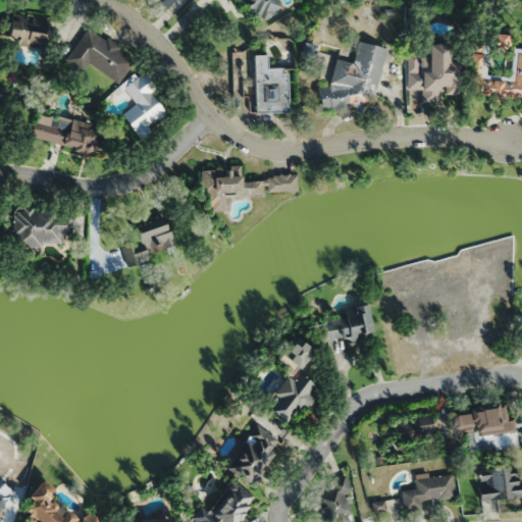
[(155,0),(165,8),(172,0),(155,0)]
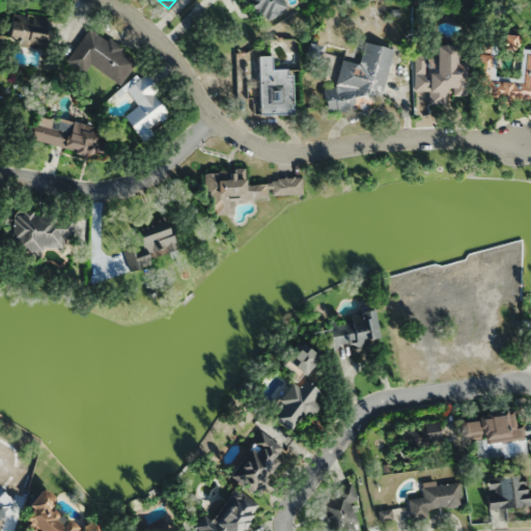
[(285,0),(257,0),(247,0),(248,15),(285,15),(285,0)]
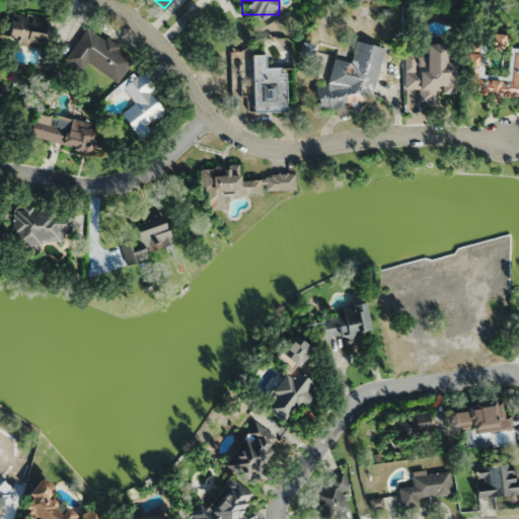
[(47,17),(10,12),(6,43),(43,48),(47,17)]
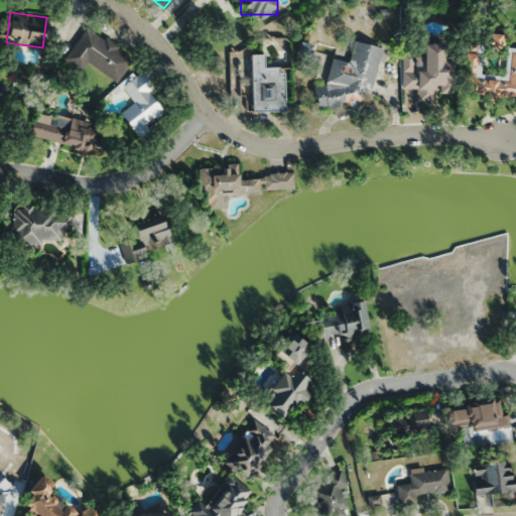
[(118,82),(133,56),(85,28),(70,54),(118,82)]
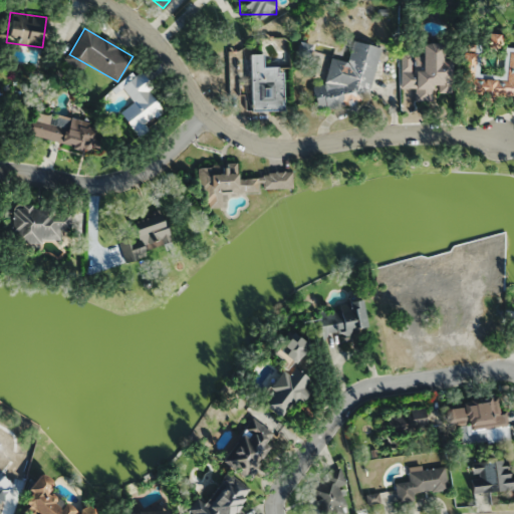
[(367,100),(380,47),(352,41),(347,61),(344,61),(330,58),(323,84),(311,86),(315,108),(318,109),(367,100)]
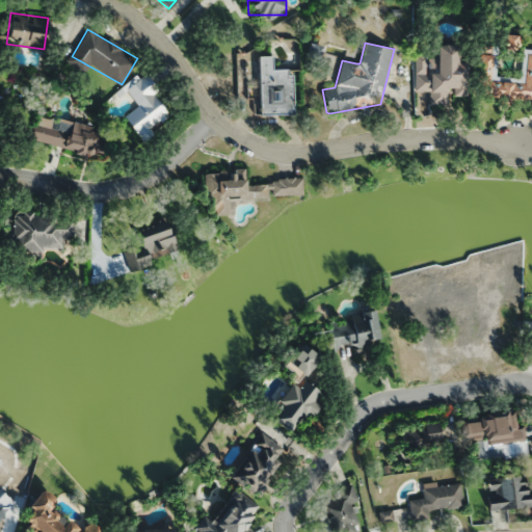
[(447,105),(447,97),(467,97),(467,63),(456,63),(456,46),(435,46),(435,54),(416,54),(416,105),(447,105)]
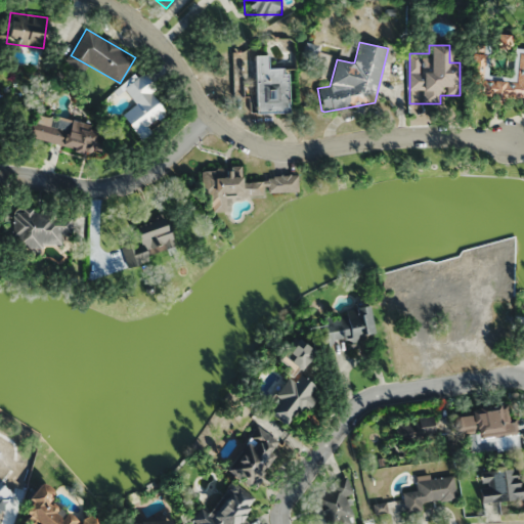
[(476,97),(521,100),(523,101),(523,49),(515,49),(513,82),(487,80),(486,79),(488,54),(486,48),(478,47),(475,53),(473,87),(476,97)]
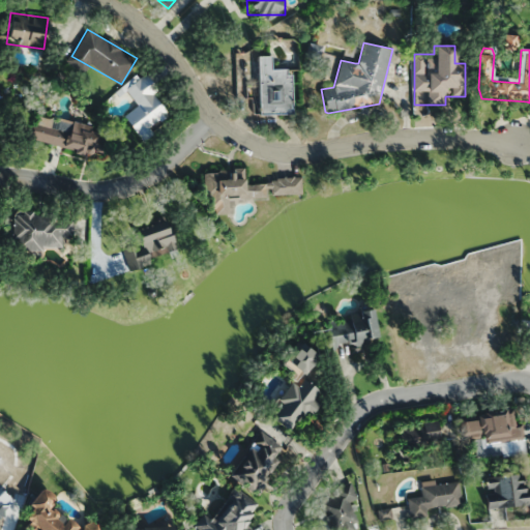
[(290,113),(290,69),(269,69),(269,57),(258,57),(258,113),(290,113)]
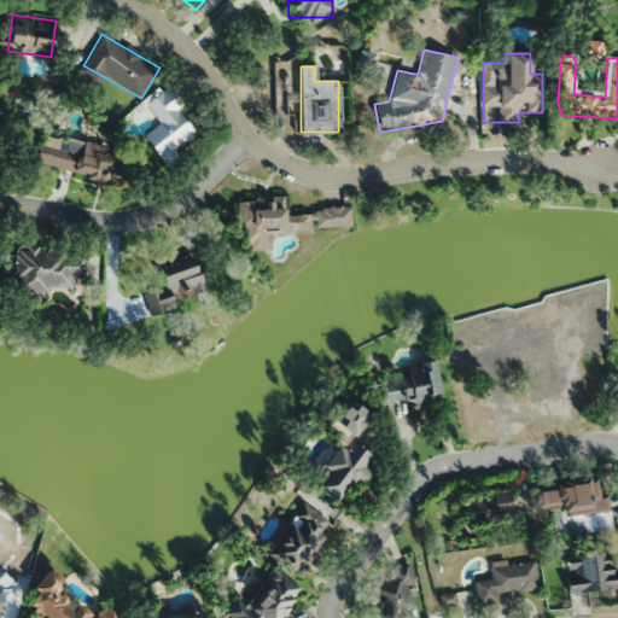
[(167,89),(146,103),(161,124),(144,135),(159,157),(196,132),(167,89)]
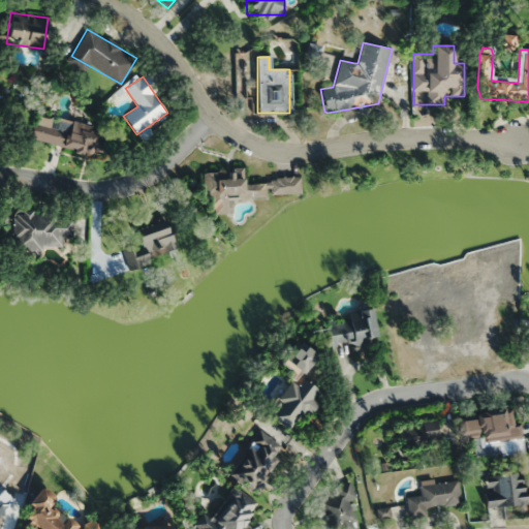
[(95,155),(101,128),(31,113),(25,139),(95,155)]
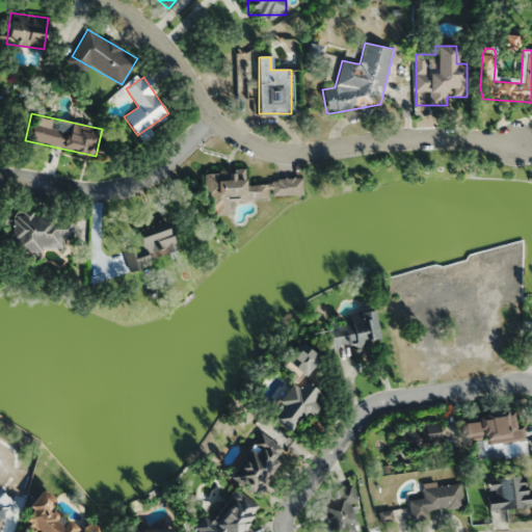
[(242,182),(242,171),(206,173),(207,216),(228,215),(228,198),(301,196),(300,181),(242,182)]
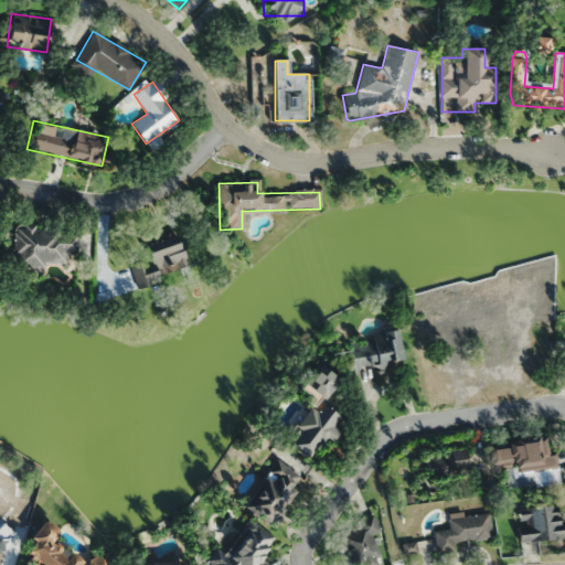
[(12,263),(64,268),(66,253),(75,254),(77,234),(16,227),(12,263)]
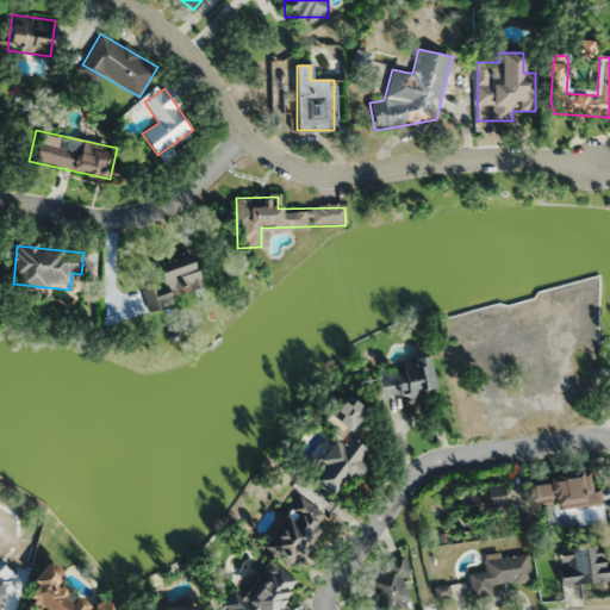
[(155,263),(161,282),(142,288),(148,309),(203,291),(191,253),(155,263)]
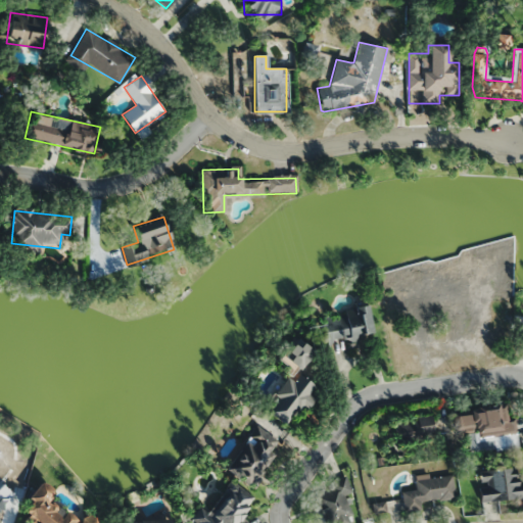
[(344,310),(345,316),(323,319),(327,342),(372,335),(367,305),(344,310)]
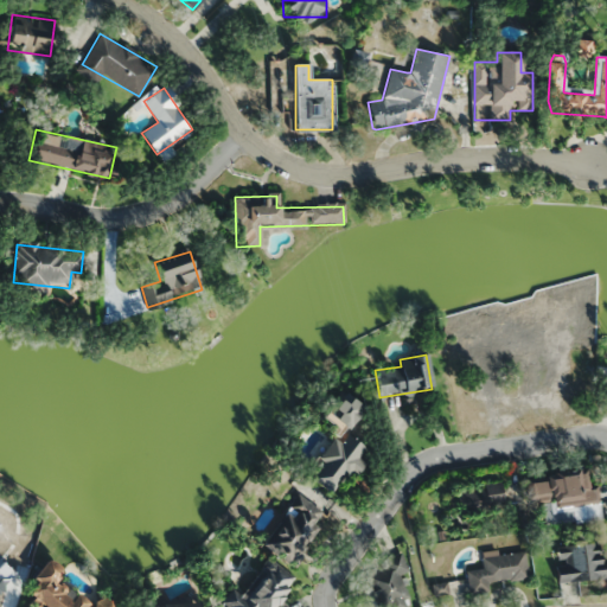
[(328,494),(357,467),(351,461),(363,449),(344,429),(362,411),(345,395),(320,419),(339,439),(305,471),(328,494)]
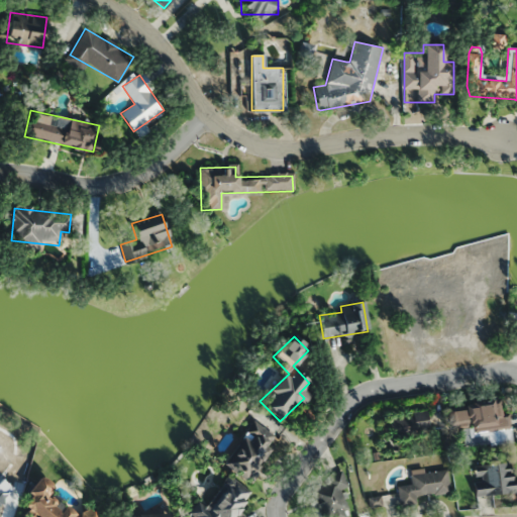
[(513,442),(508,413),(501,414),(499,405),(492,406),(491,403),(447,412),(450,429),(468,426),(470,439),(488,435),(490,447),(513,442)]
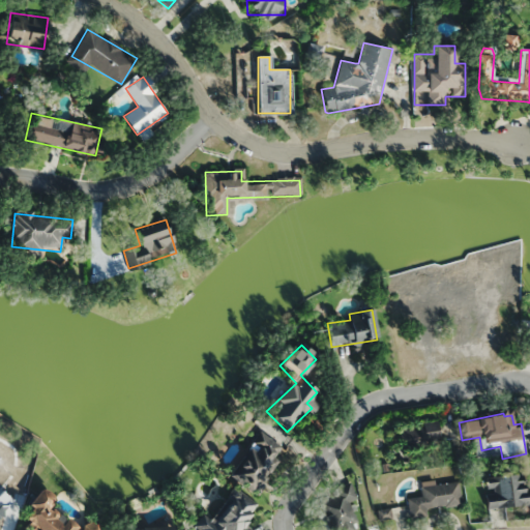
[(400,425),(400,446),(439,446),(439,424),(400,425)]
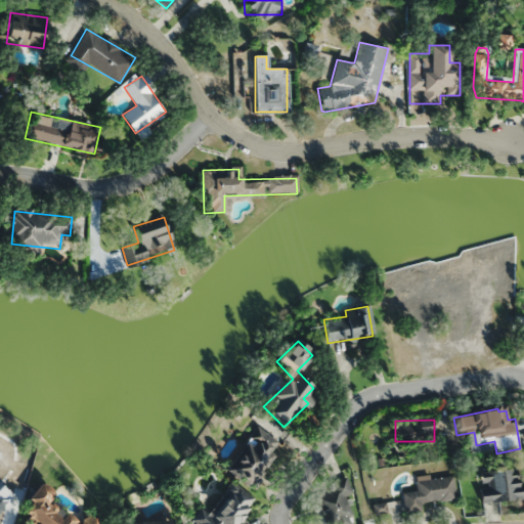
[(281,443),(255,426),(224,472),(251,489),(281,443)]
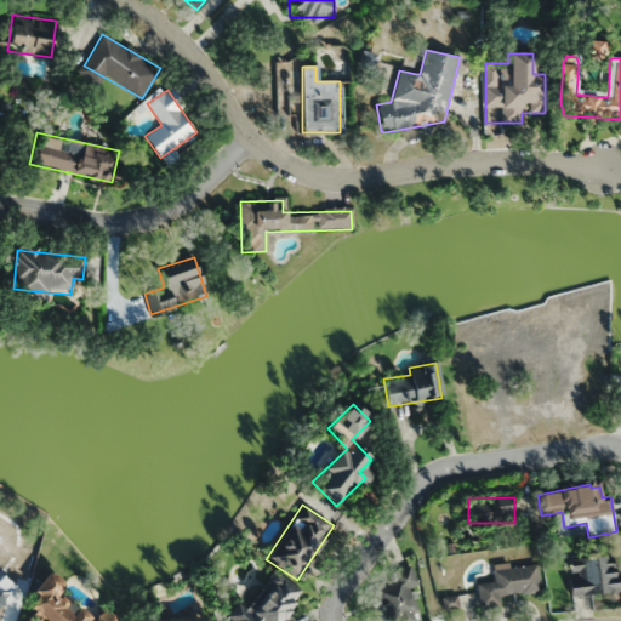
[(570,596),(617,592),(614,556),(570,559),(571,574),(577,574),(579,586),(569,586),(570,596)]
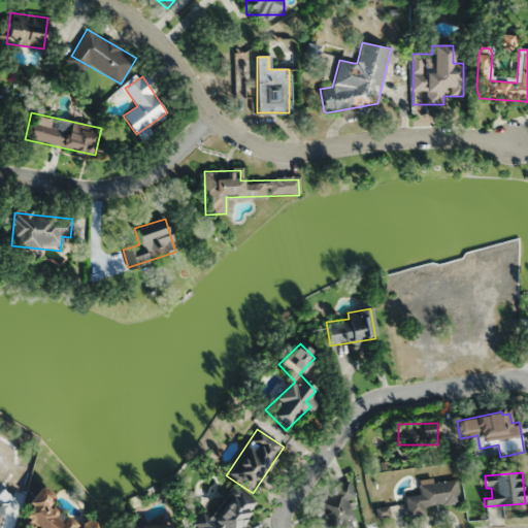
[(459,506),(457,481),(419,485),(420,495),(406,497),(407,512),(459,506)]
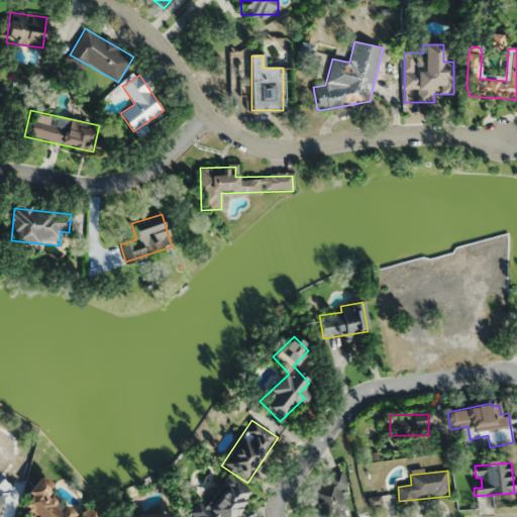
[(325,477),(328,484),(310,491),(319,516),(327,516),(330,516),(348,516),(339,491),(347,488),(341,472),(325,477)]
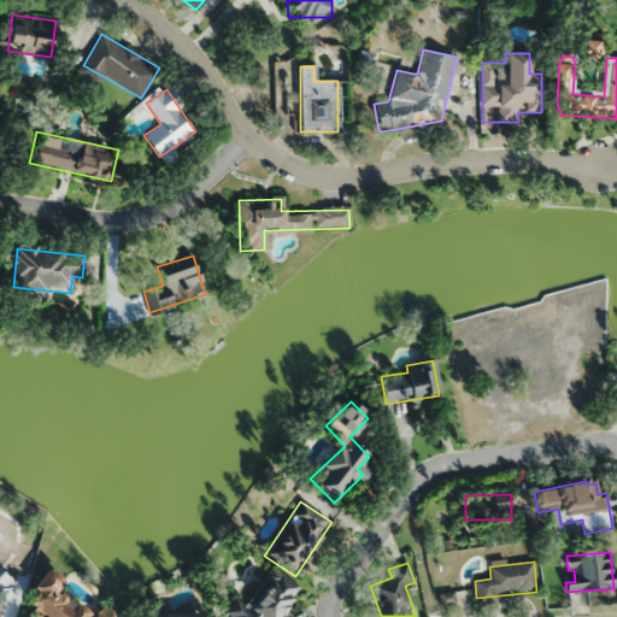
[(123,616),(124,615),(98,606),(97,611),(53,597),(59,575),(39,569),(23,616),(123,616)]
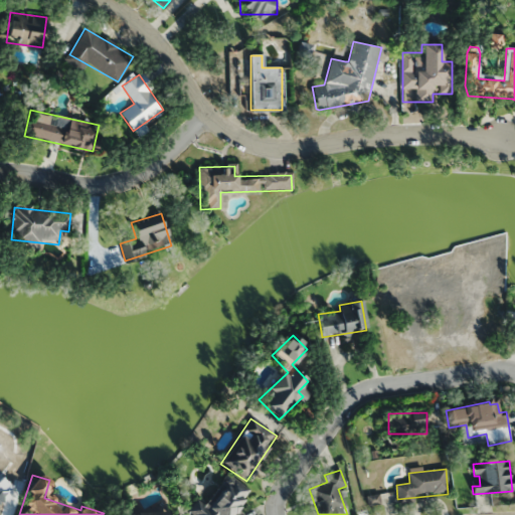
[(231,514),(248,492),(226,475),(195,514),(231,514)]
